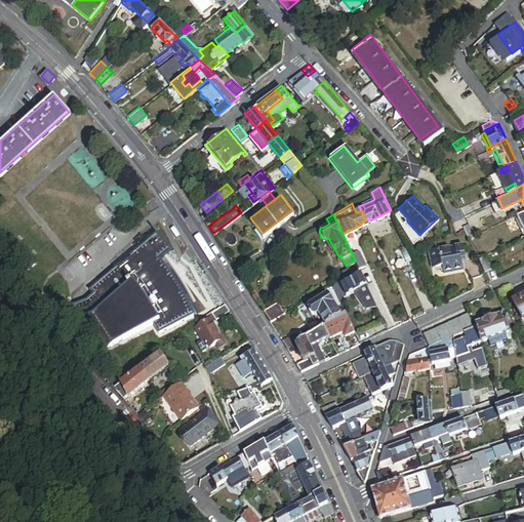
[(475,233),(470,222),(462,225),(469,236),(475,233)]
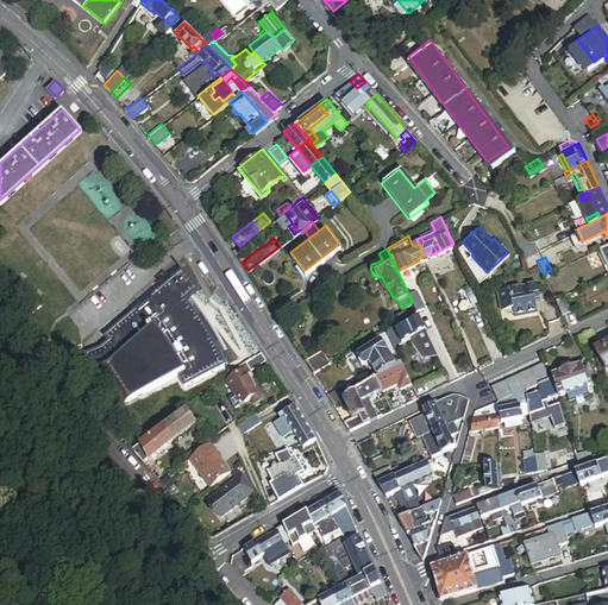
[(179,375),(186,385),(225,363),(205,329),(185,301),(195,291),(179,272),(104,338),(121,357),(108,369),(93,376),(100,391),(119,416),(133,401),(179,375)]
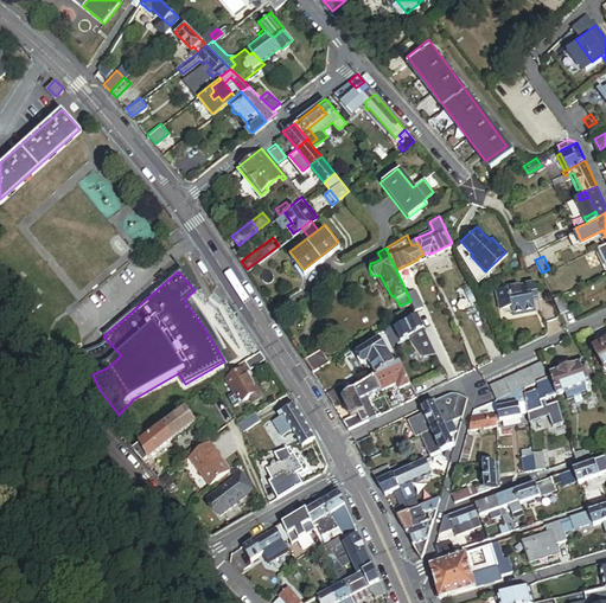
[(382,290),(387,288),(380,275),(377,276),(376,277),(382,290)]
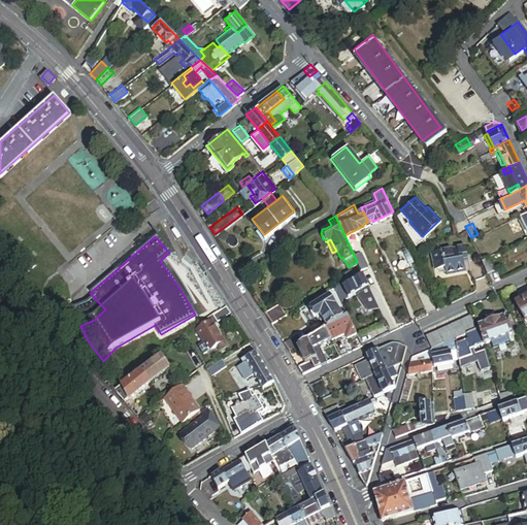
[(447,275),(464,268),(460,257),(464,256),(460,245),(429,258),(435,274),(445,270),(447,275)]
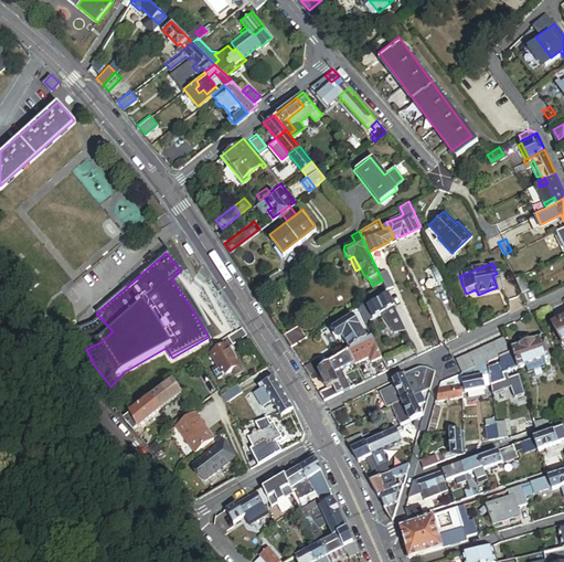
[(385,287),(393,284),(384,267),(378,271),(382,281),(385,287)]
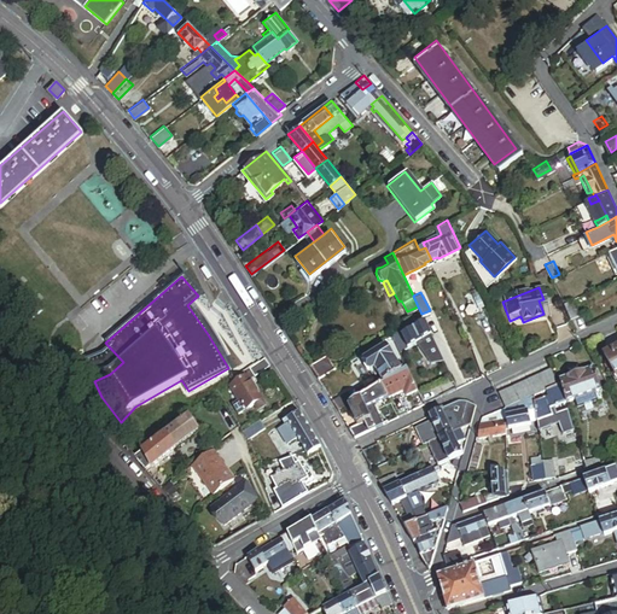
[(572,315),(580,311),(574,297),(565,300),(572,315)]
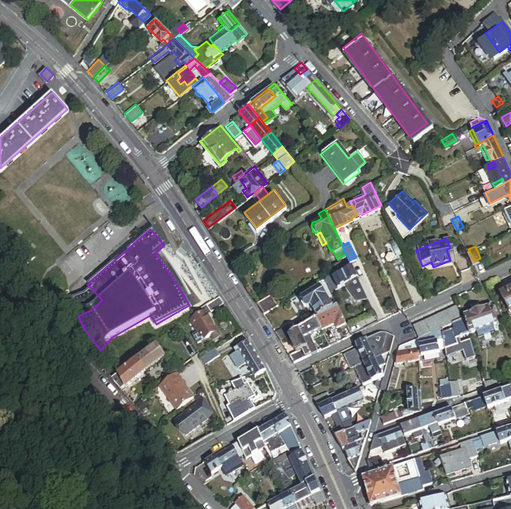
[(450,260),(454,259),(450,248),(446,249),(450,260)]
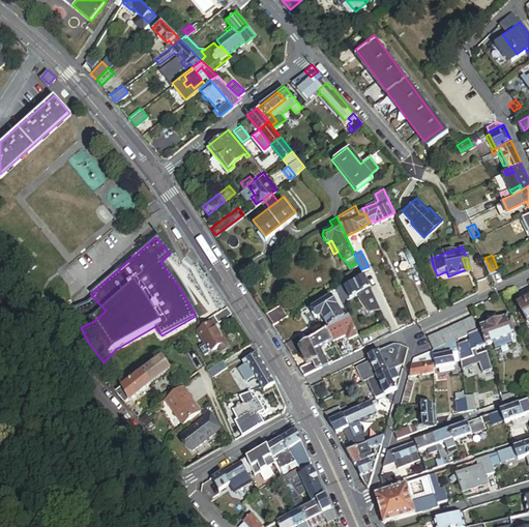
[(353,274),(361,269),(358,263),(349,267),(353,274)]
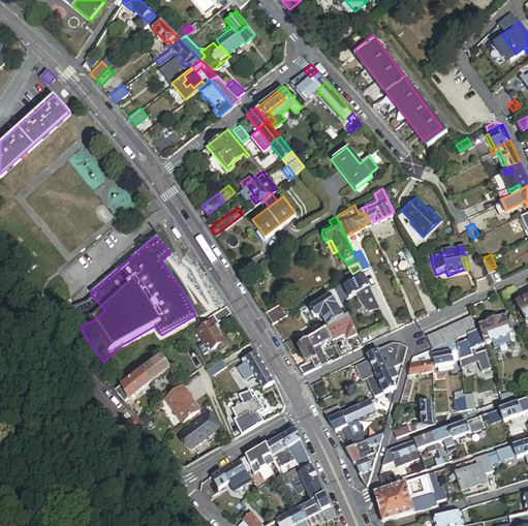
[(335,284),(341,299),(369,283),(361,269),(352,274),(335,284)]
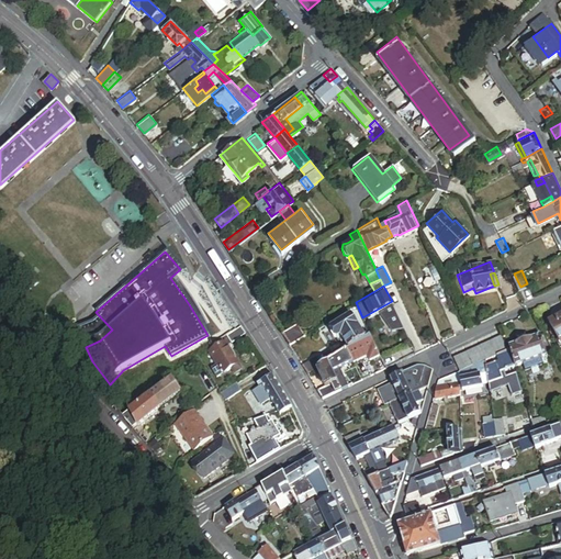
[(349,345),(365,334),(350,311),(331,323),(331,325),(329,328),(332,333),(336,333),(337,334),(340,332),(349,345)]
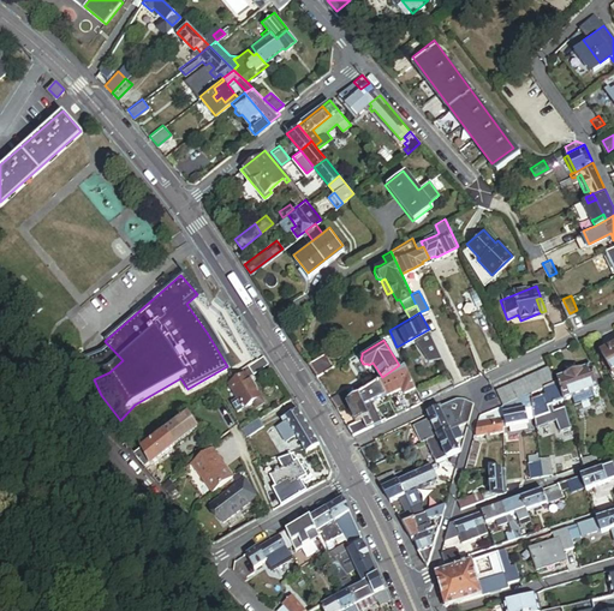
[(613,372),(613,342),(601,349),(613,373),(613,372)]
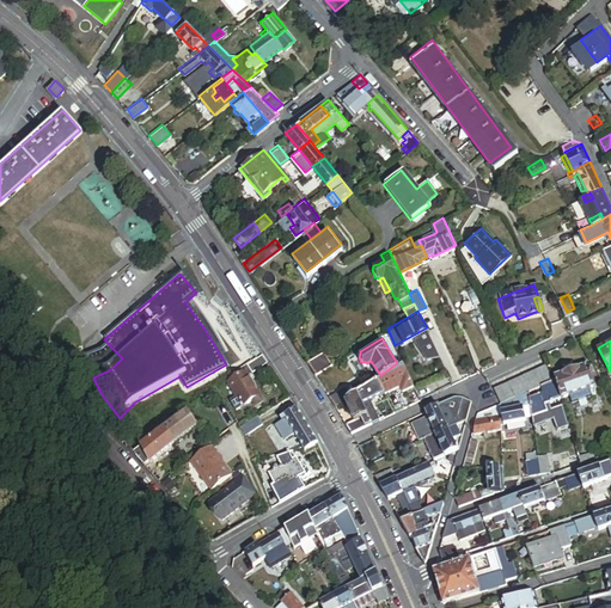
[(315,372),(331,362),(323,349),(306,360),(315,372)]
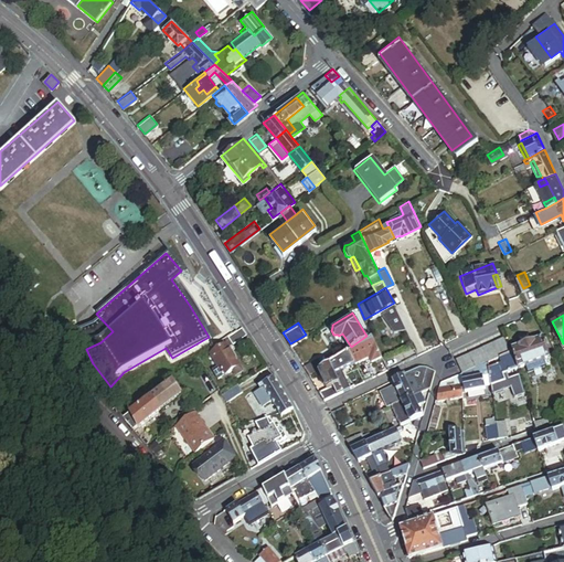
[(226,335),(232,342),(246,332),(241,326),(226,335)]
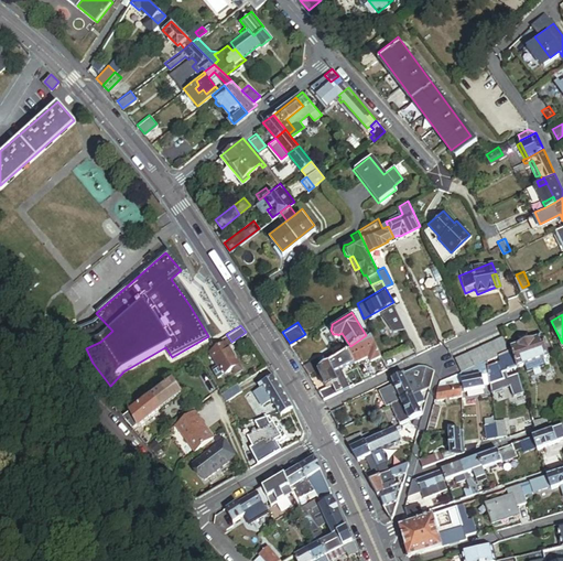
[(541,353),(548,349),(542,332),(509,345),(510,347),(515,364),(523,359),(541,353)]
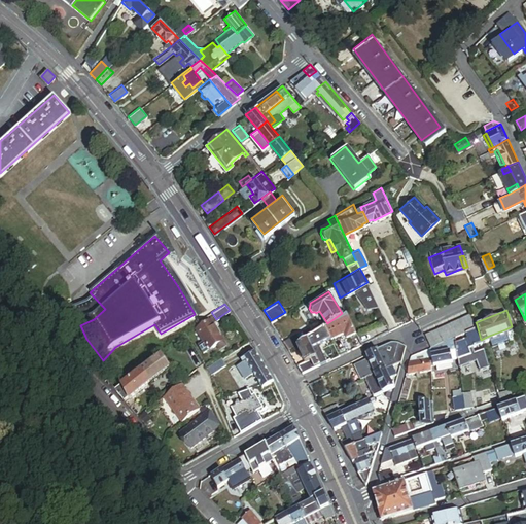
[(468,328),(476,325),(470,313),(463,316),(468,328)]
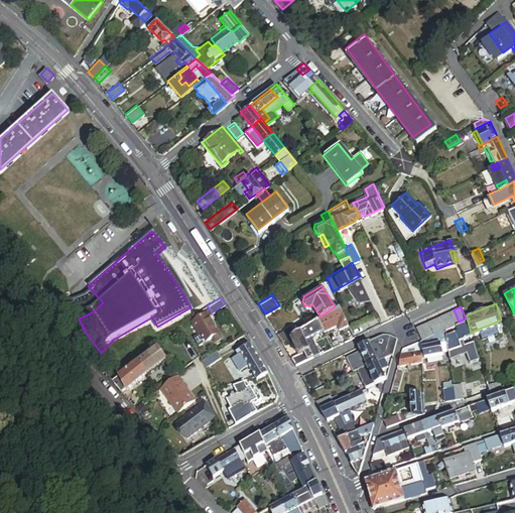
[(375,326),(381,322),(375,308),(368,311),(375,326)]
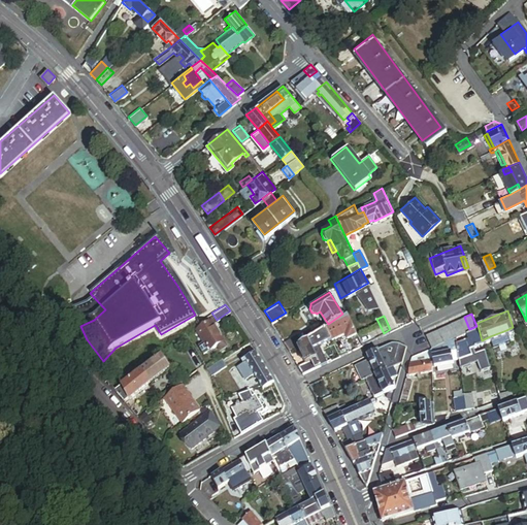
[(465,331),(469,329),(464,317),(428,334),(433,346),(454,335),(465,331)]
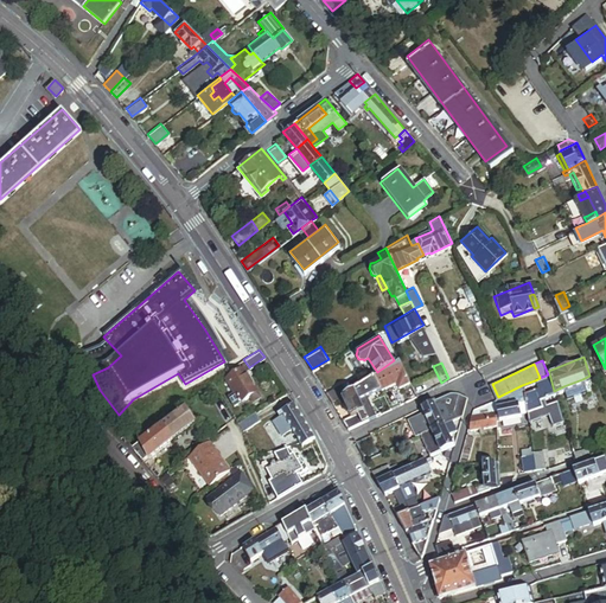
[(247,395),(256,389),(241,365),(224,376),(229,383),(225,384),(228,387),(231,386),(235,391),(228,396),(234,404),(247,395)]
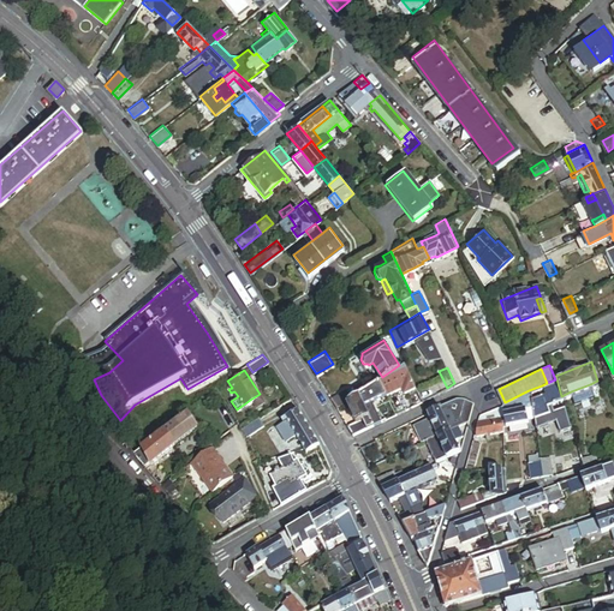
[(404,403),(415,399),(411,391),(415,389),(407,376),(394,382),(404,403)]
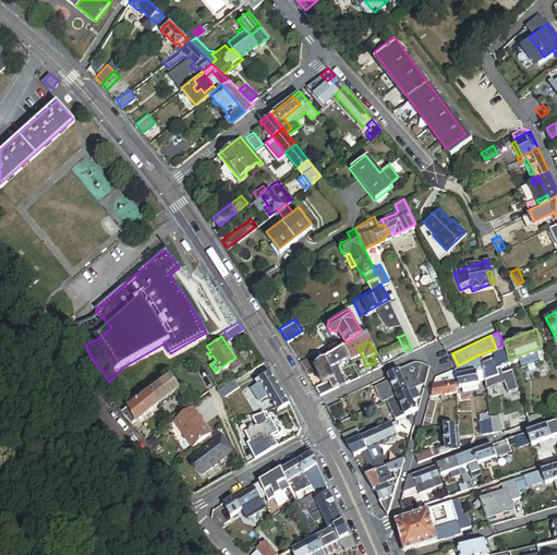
[(338,384),(344,382),(335,363),(350,357),(343,344),(325,356),(338,382),(338,384)]
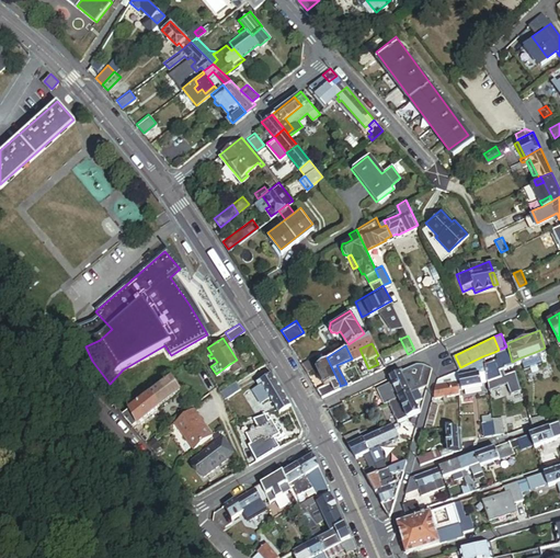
[(499,367),(512,362),(507,345),(506,346),(499,350),(494,352),(498,359),(483,363),(484,368),(487,379),(501,374),(499,367)]
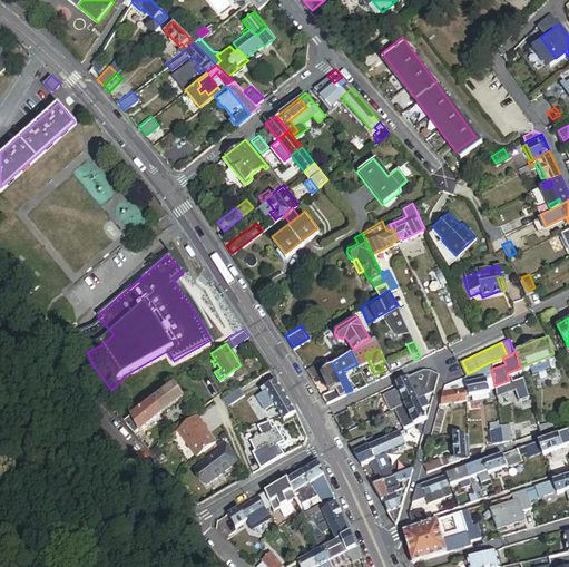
[(550,364),(547,357),(529,363),(532,372),(550,364)]
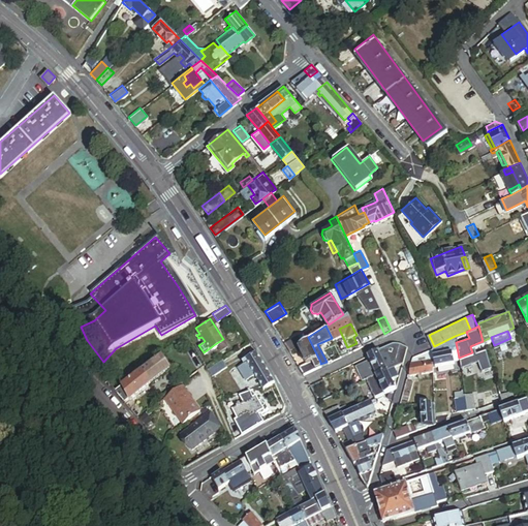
[(298,343),(302,341),(298,333),(284,341),(288,349),(298,343)]
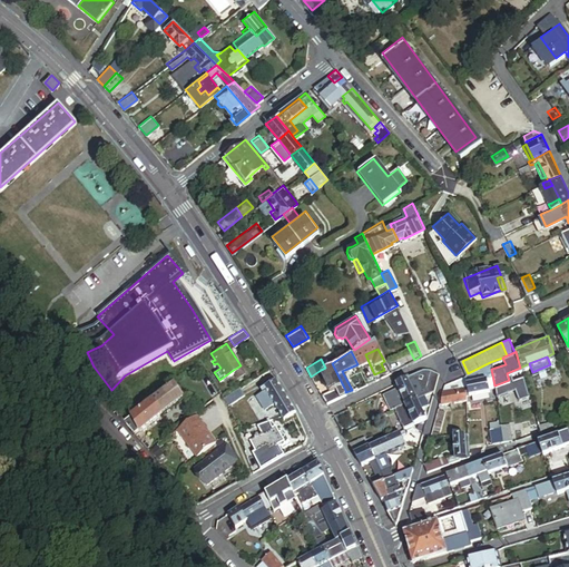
[(492,374),(491,369),(490,362),(468,373),(464,374),(464,380),(468,379),(492,374)]
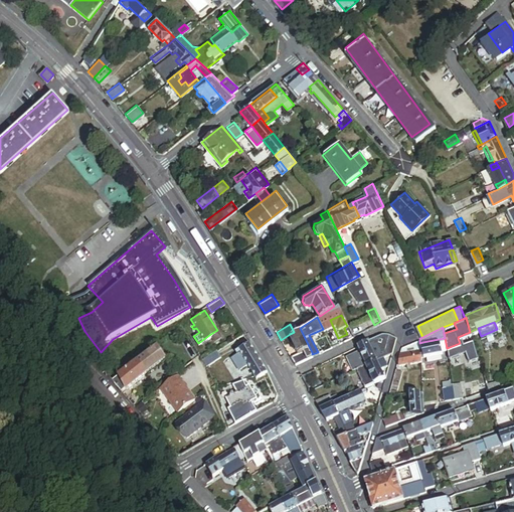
[(312,354),(312,352),(300,328),(294,332),(290,334),(298,351),(291,355),(295,362),(312,354)]
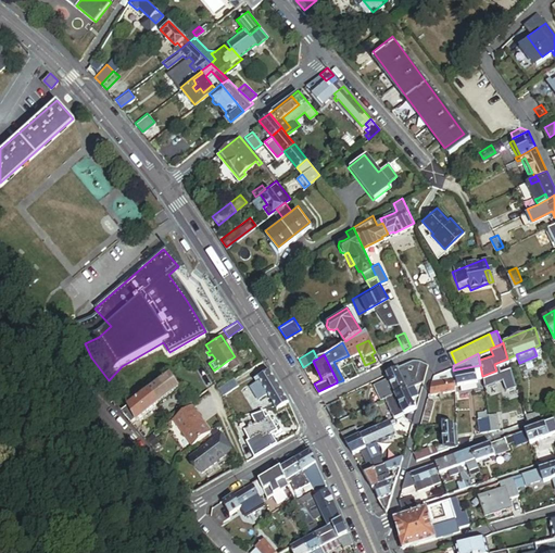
[(226,362),(229,367),(237,362),(235,356),(226,362)]
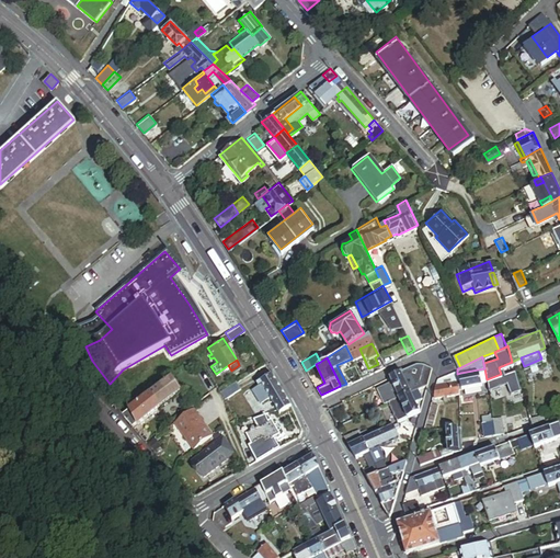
[(415,387),(426,383),(431,366),(420,360),(388,375),(390,380),(374,388),(380,403),(386,401),(409,390),(415,387)]
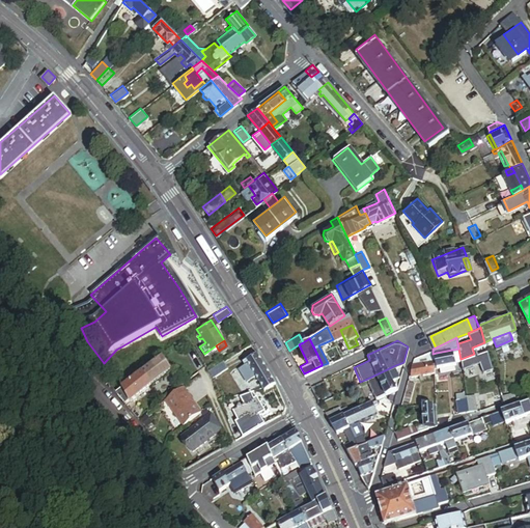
[(433,358),(433,354),(433,349),(413,357),(412,362),(433,358)]
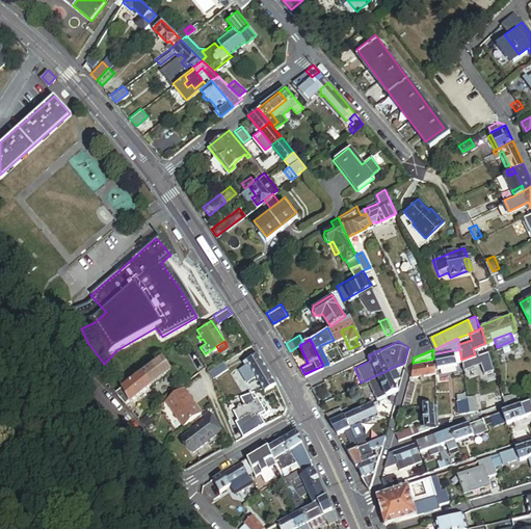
[(455,361),(461,360),(459,349),(436,353),(436,365),(455,362),(455,361)]
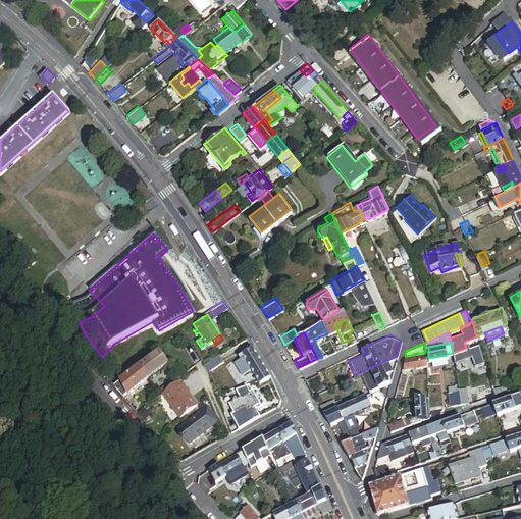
[(270,376),(262,362),(253,346),(238,354),(240,357),(243,355),(245,358),(250,368),(258,383),(270,376)]
